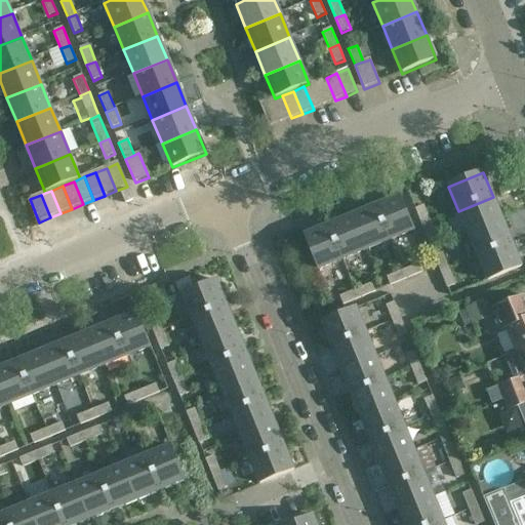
[(493,197),(458,211),(468,235),(502,220),(493,197)]
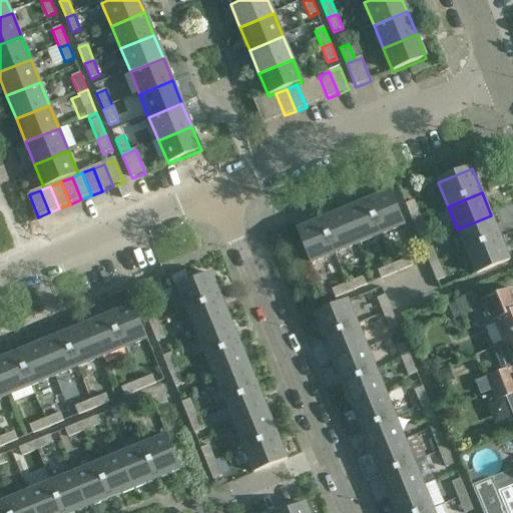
[(405,227),(391,193),(367,202),(381,237),(405,227)]
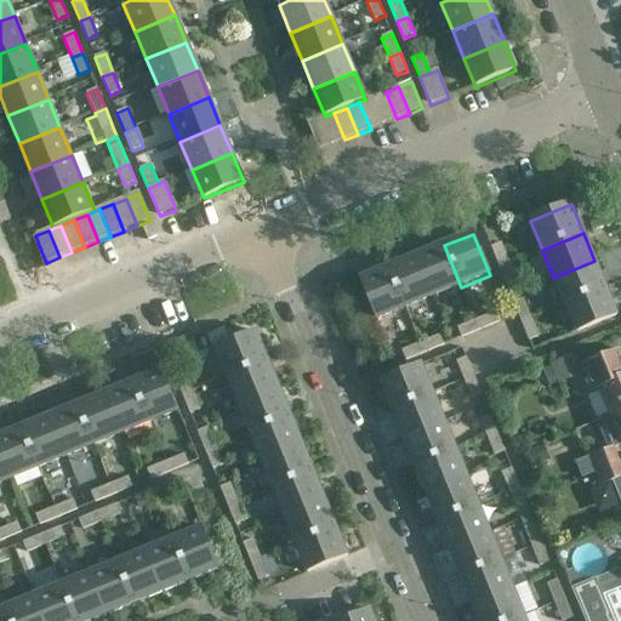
[(500,267),(510,263),(502,243),(491,246),(500,267)]
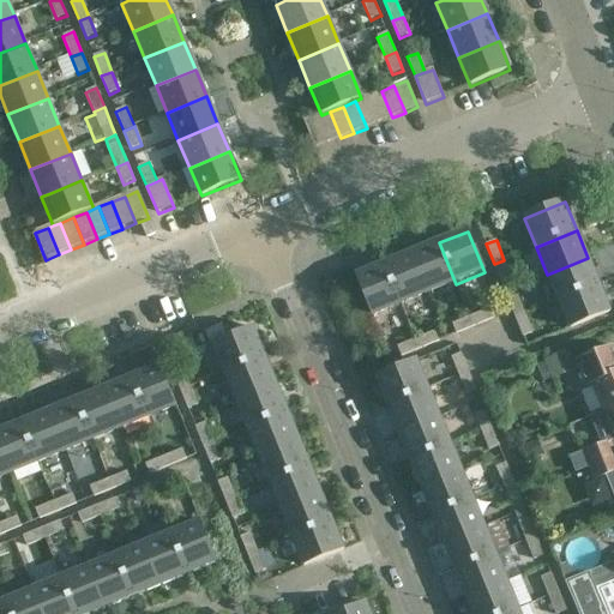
[(456,284),(439,242),(413,254),(429,295),(456,284)]
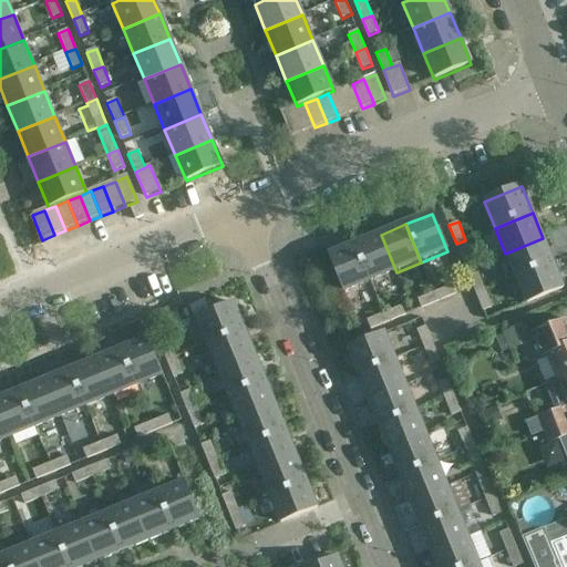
[(397,272),(381,235),(356,245),(371,282),(397,272)]
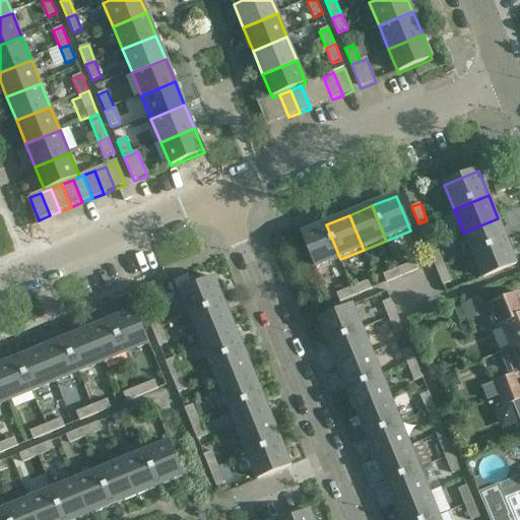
[(498,218),(463,233),(473,255),(507,242),(498,218)]
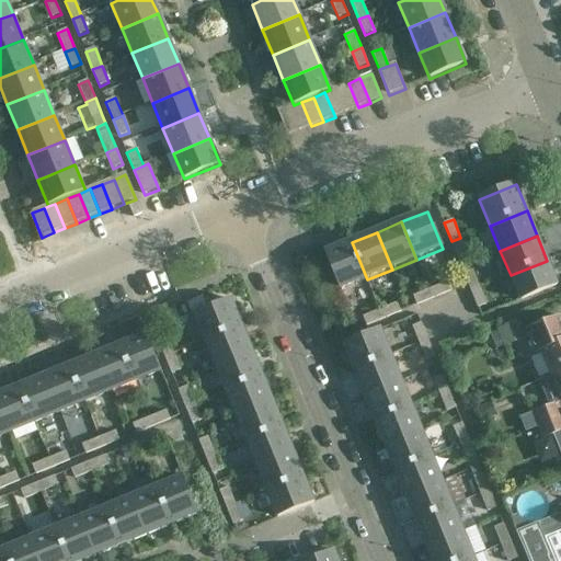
[(451,241),(458,258),(467,254),(460,238),(451,241)]
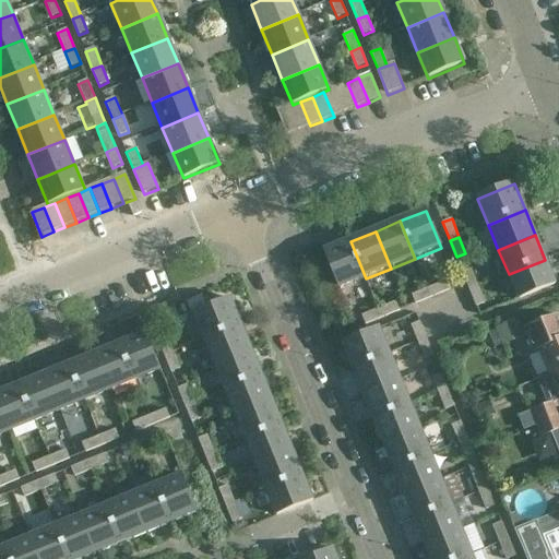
[(366,278),(351,241),(324,252),(340,289),(366,278)]
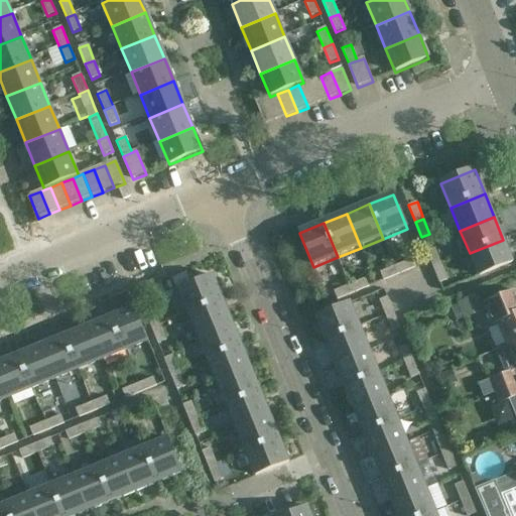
[(503,240),(470,253),(479,277),(513,263),(503,240)]
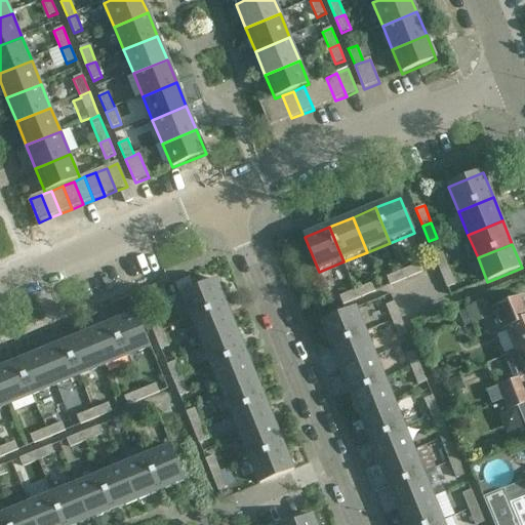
[(441,273),(450,270),(443,252),(435,256),(441,273)]
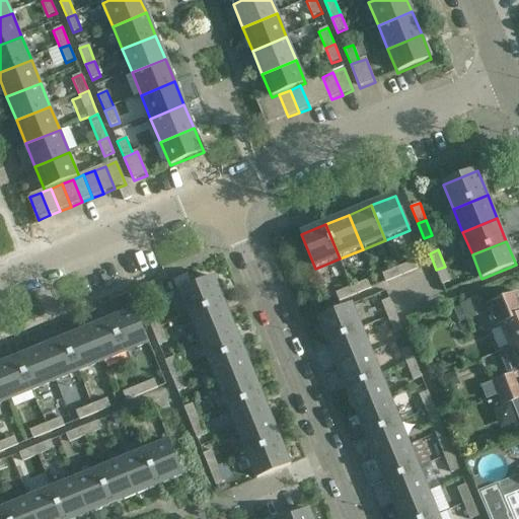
[(400,277),(418,270),(414,261),(397,268),(400,277)]
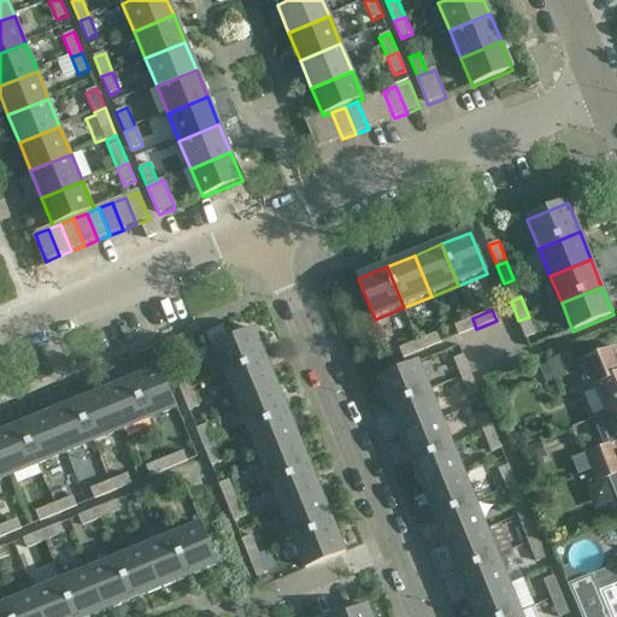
[(518,321),(526,339),(536,335),(529,317),(518,321)]
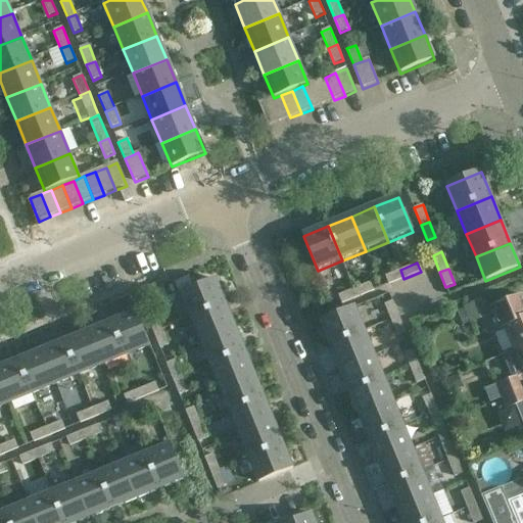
[(403,279),(400,270),(384,276),(388,285),(403,279)]
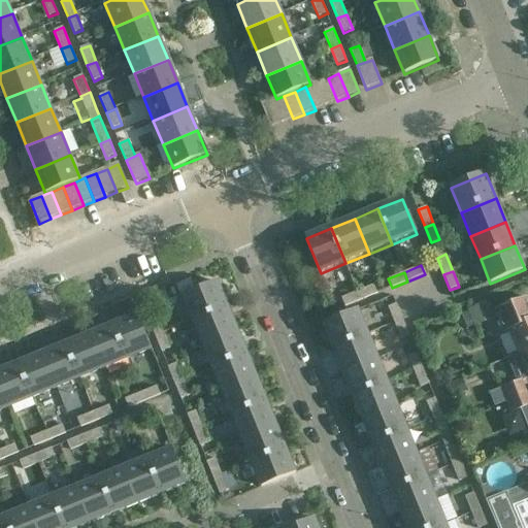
[(219,283),(184,297),(194,321),(228,307),(219,283)]
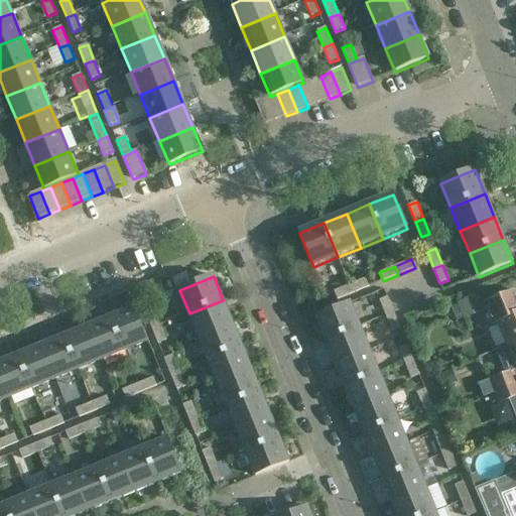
[(353,293),(369,287),(366,278),(349,285),(353,293)]
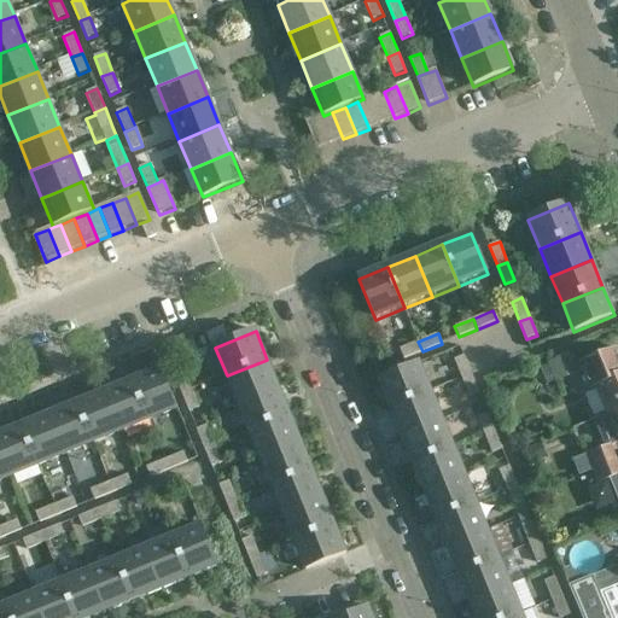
[(423,351),(418,342),(400,349),(404,360),(423,351)]
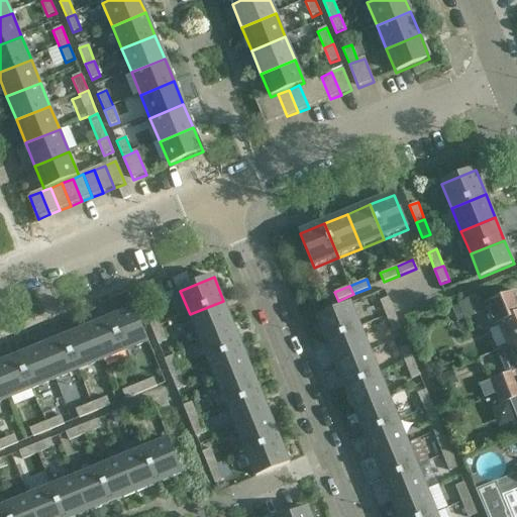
[(516,293),(486,306),(494,326),(499,324),(509,347),(516,343),(516,293)]
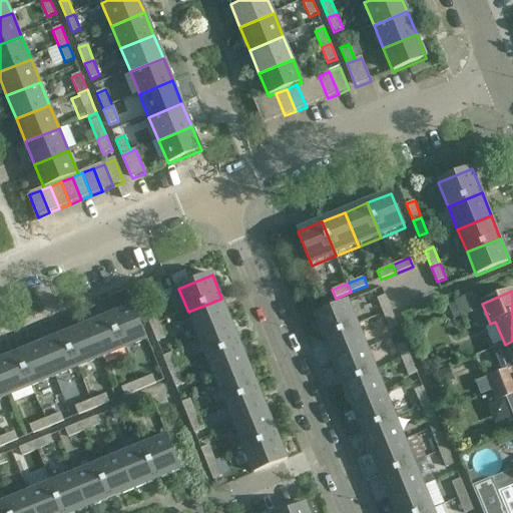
[(384,315),(393,312),(386,296),(377,299),(384,315)]
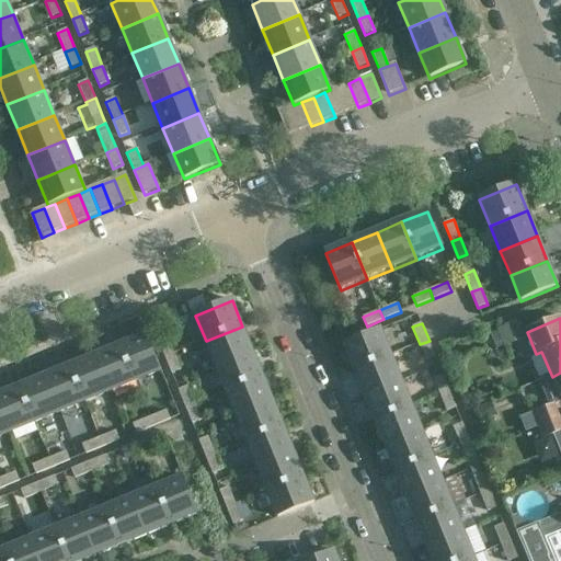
[(242,327),(206,341),(216,366),(253,351),(242,327)]
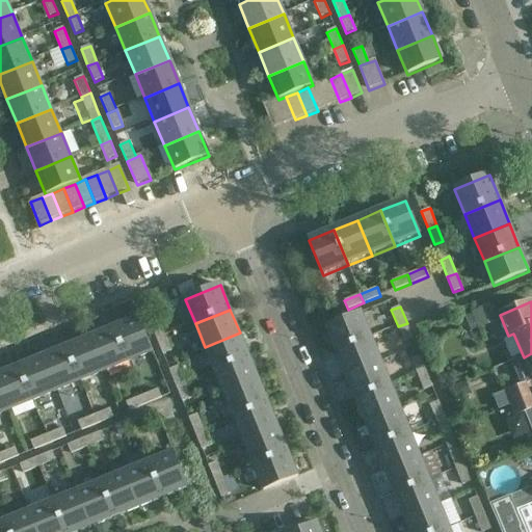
[(491,310),(478,316),(482,326),(497,320),(491,310)]
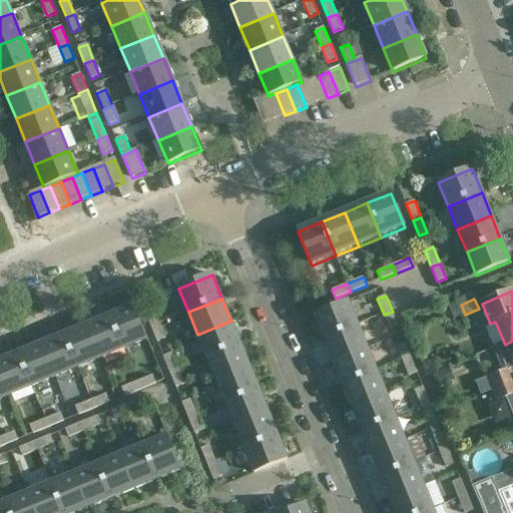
[(348,302),(316,316),(326,339),(358,326),(348,302)]
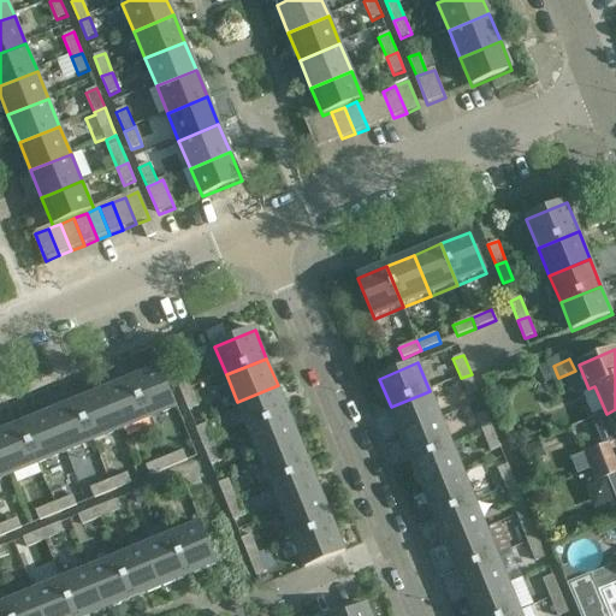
[(177,409),(160,368),(132,380),(148,421),(177,409)]
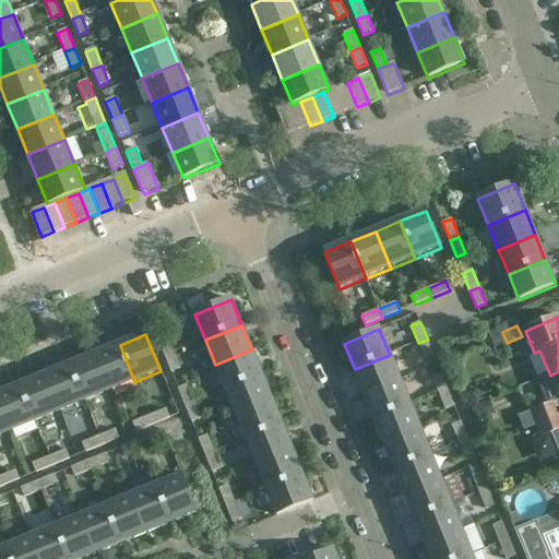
[(164,357),(174,353),(167,335),(156,340),(164,357)]
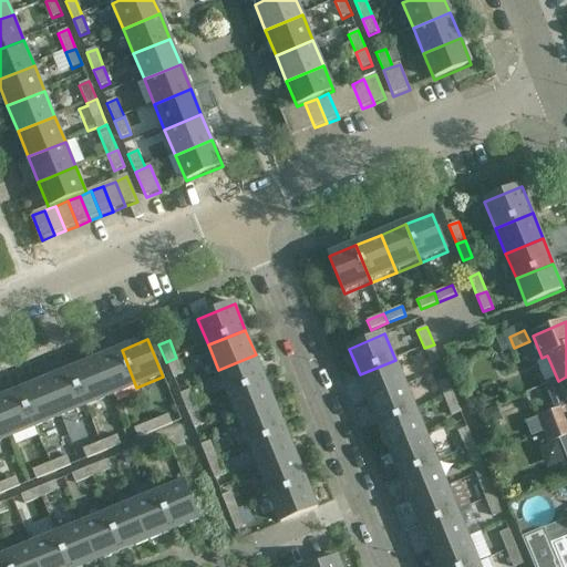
[(431,364),(441,361),(434,344),(424,348),(431,364)]
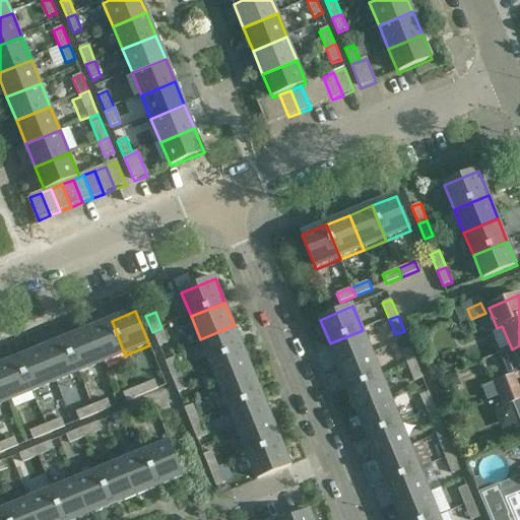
[(125,355),(112,321),(88,330),(102,365),(125,355)]
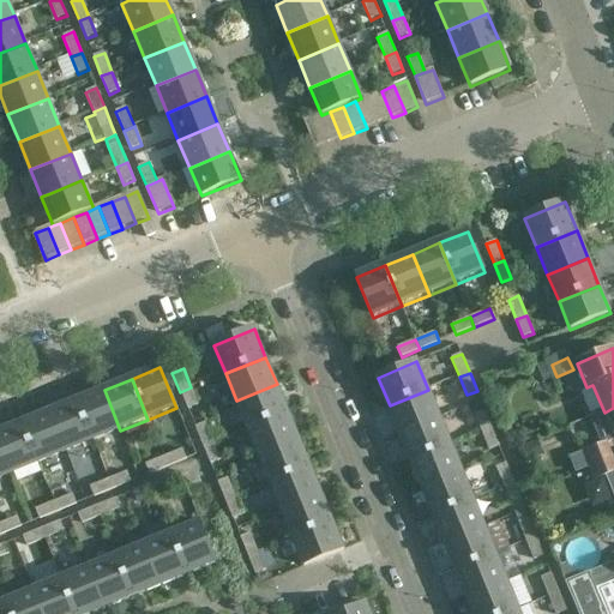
[(501,393),(497,380),(487,385),(492,397),(501,393)]
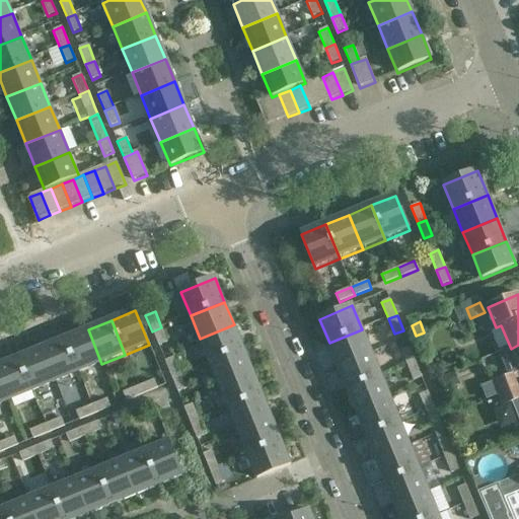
[(234,324),(200,339),(209,362),(243,348),(234,324)]
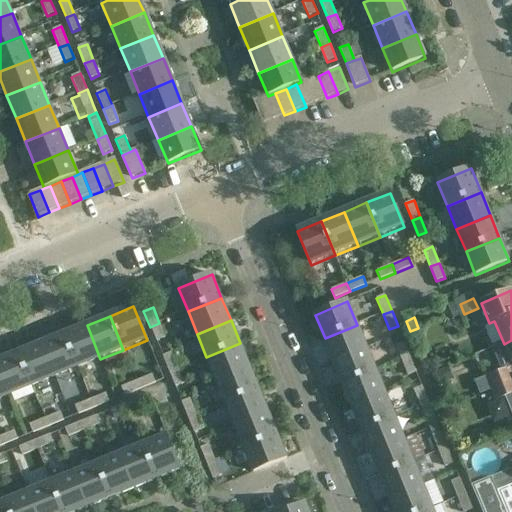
[(150,327),(157,342),(166,338),(159,323),(150,327)]
